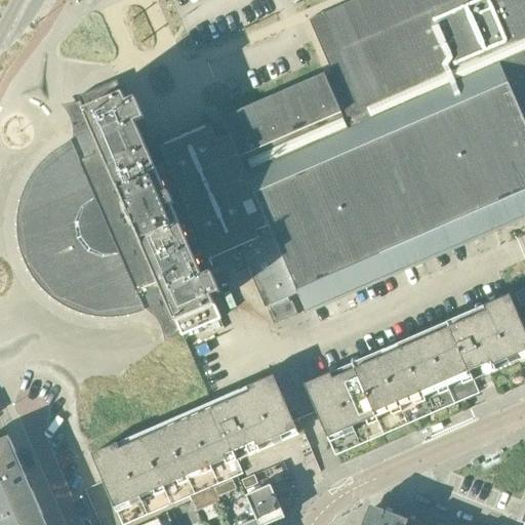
[(524,0),(355,0),(310,19),(337,83),(330,86),(325,74),(221,118),(230,135),(218,140),(211,125),(160,147),(167,162),(156,167),(136,122),(146,119),(136,98),(134,99),(136,104),(130,107),(118,80),(79,96),(81,102),(62,105),(65,110),(67,115),(69,120),(70,122),(72,128),(72,130),(73,136),(73,142),(58,150),(56,152),(51,155),(47,159),(42,163),(38,168),(36,170),(33,175),(30,180),(28,183),(26,189),(23,194),(22,197),(21,203),(19,206),(18,212),(17,218),(17,221),(17,228),(17,231),(17,234),(18,240),(19,246),(21,249),(22,254),(25,260),(26,264),(28,269),(30,272),(33,277),(35,279),(38,284),(40,286),(44,290),(46,292),(51,296),(58,301),(64,305),(69,308),(75,310),(80,312),(86,314),(92,315),(95,316),(102,316),(108,317),(114,316),(120,316),(126,315),(132,313),(138,311),(144,309),(147,308),(151,311),(152,313),(155,315),(157,318),(158,319),(160,324),(162,327),(163,330),(164,332),(165,335),(165,337),(166,340),(166,342),(180,330),(183,335),(221,319),(215,306),(216,306),(209,291),(216,287),(219,293),(221,292),(212,272),(203,276),(195,257),(212,250),(215,257),(242,245),(244,250),(241,251),(266,308),(270,306),(272,310),(270,311),(276,323),(298,314),(292,301),(290,303),(288,297),(298,293),(306,311),(308,310),(308,308),(321,301),(322,304),(324,303),(323,300),(341,293),(342,295),(345,294),(344,292),(361,284),(362,286),(364,285),(363,283),(380,276),(381,278),(384,277),(382,275),(401,267),(402,269),(404,268),(404,266),(421,258),(422,260),(425,259),(423,257),(441,249),(442,252),(444,251),(443,249),(460,241),(461,243),(463,242),(462,240),(479,233),(480,235),(482,234),(482,232),(501,224),(502,226),(505,225),(503,223),(521,215),(522,217),(524,216),(523,214),(524,212),(524,120),(522,113),(524,112),(524,0)]
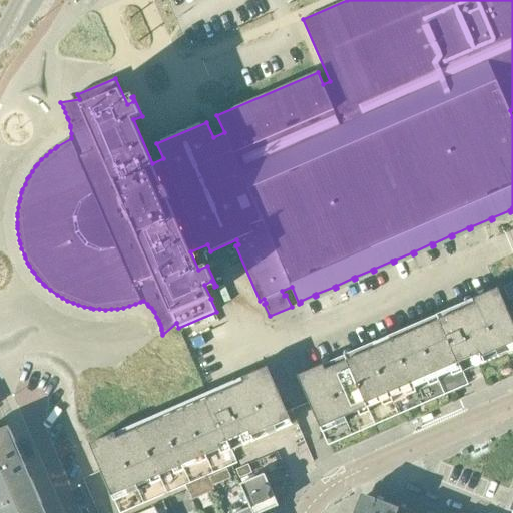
[(510,300),(512,299),(512,282),(504,288),(510,300)]
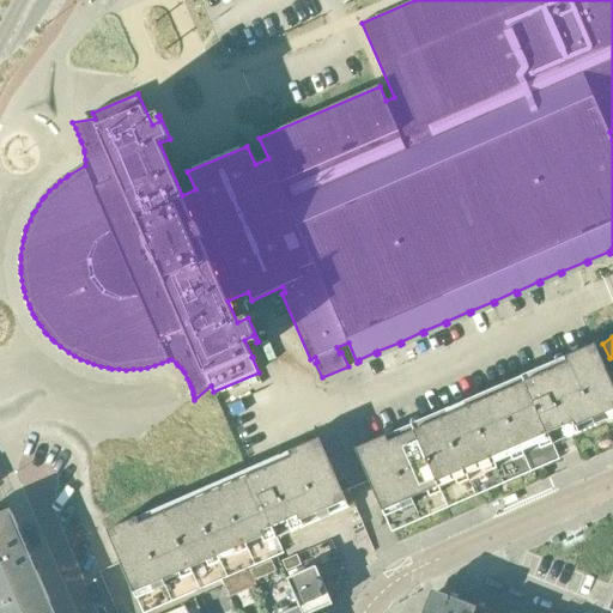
[(612,386),(595,346),(565,359),(569,365),(389,442),(387,436),(356,449),(383,511),(384,511),(393,532),(560,459),(553,444),(608,420),(610,423),(612,420),(612,386)]
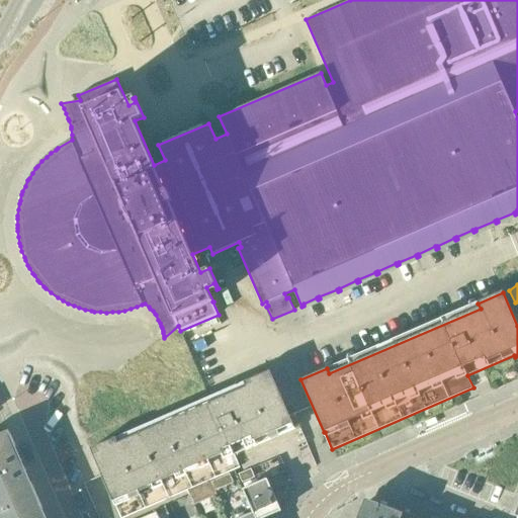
[(294,428),(270,371),(210,398),(92,448),(122,517),(240,466),(235,454),(294,428)]
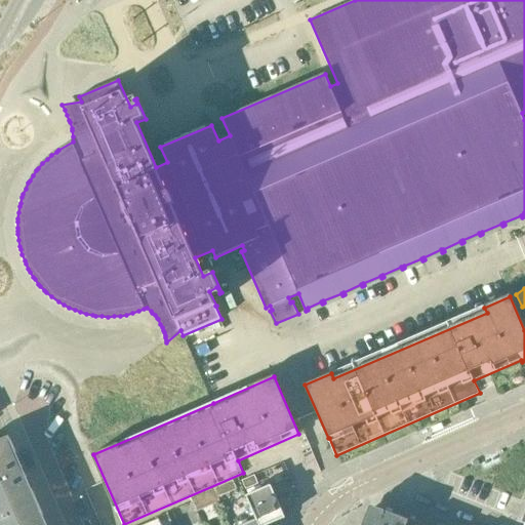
[(0,441),(0,521),(39,505),(9,437),(0,441)]
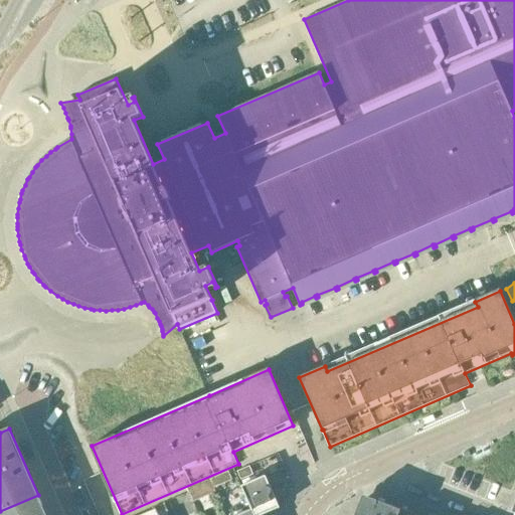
[(249,466),(237,471),(241,480),(253,475),(249,466)]
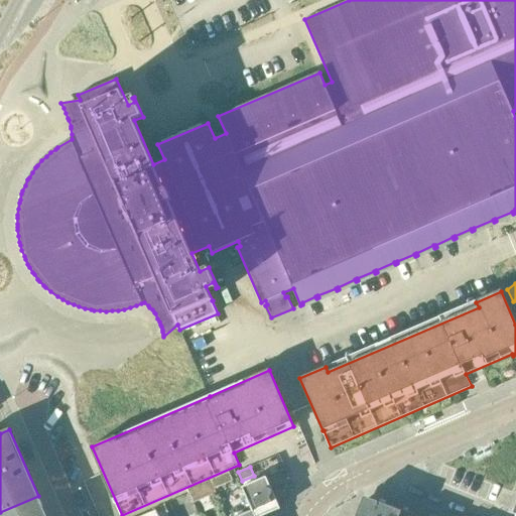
[(229,472),(211,480),(215,489),(233,481),(229,472)]
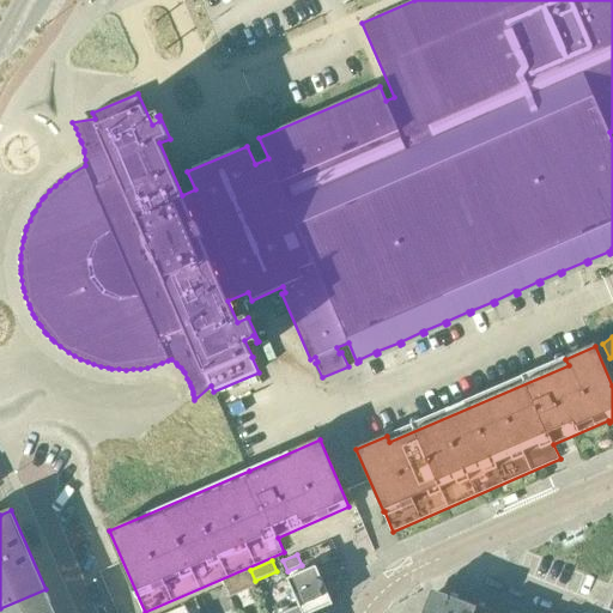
[(303,612),(311,612),(320,610),(333,604),(317,565),(287,578),(299,606),(301,606),(303,612)]
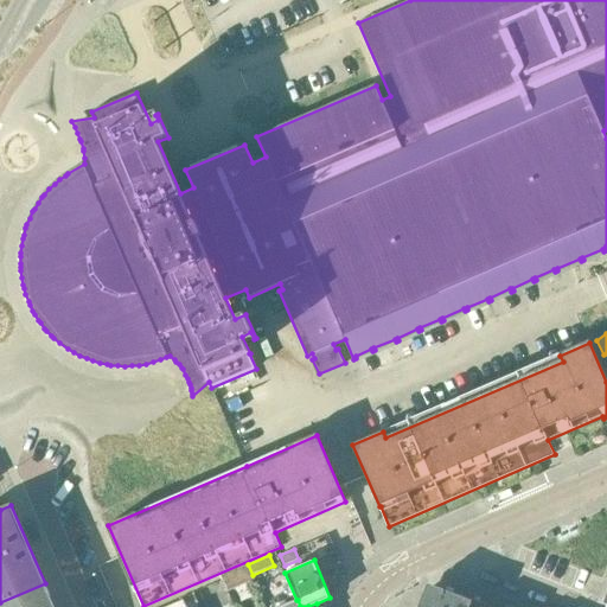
[(248,564),(222,576),(223,580),(228,592),(254,580),(248,564)]
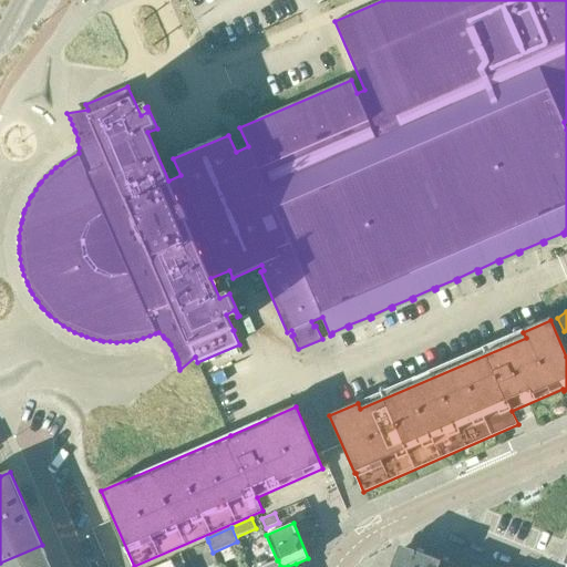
[(51,566),(42,545),(0,563),(0,566),(51,566)]
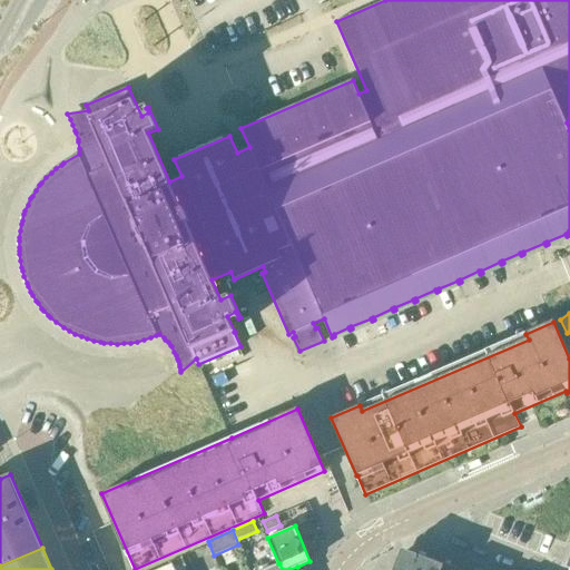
[(441,569),(444,564),(410,550),(400,556),(393,569),(441,569)]
